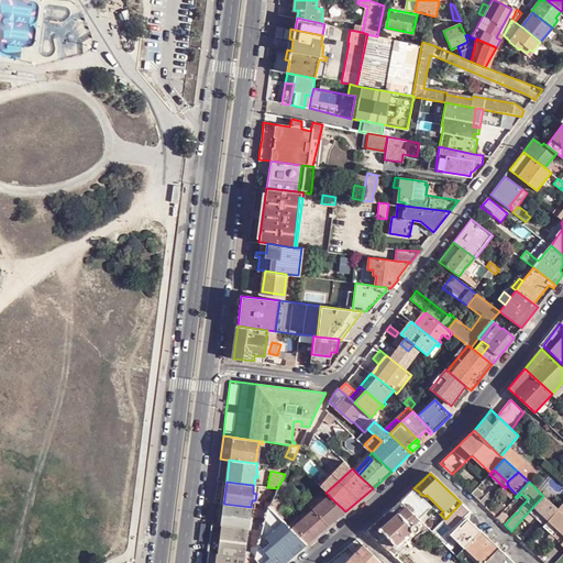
[(515,497),(517,495),(507,485),(505,488),(504,488),(514,498),(515,497)]
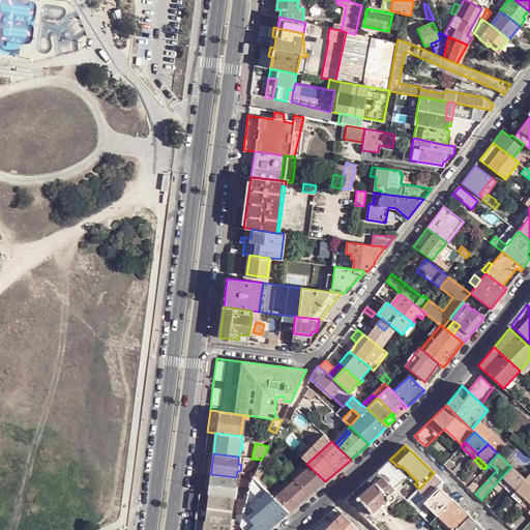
[(271,463),(262,458),(261,460),(255,473),(253,477),(261,484),(271,463)]
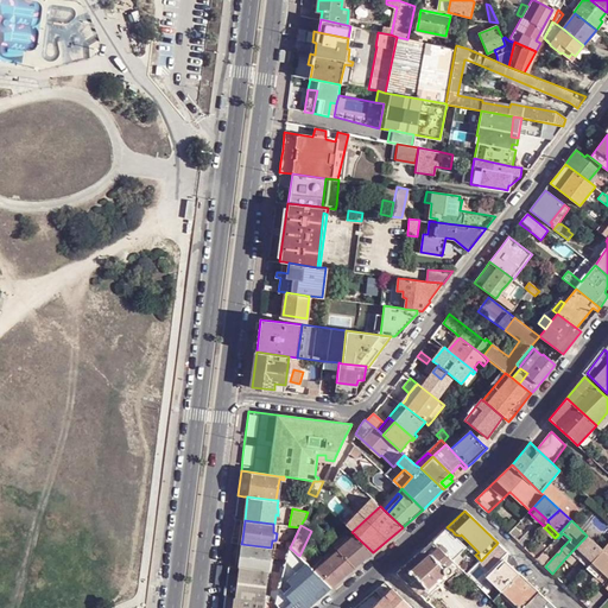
[(450,530),(447,527),(445,529),(455,539),(456,537),(457,538),(460,536),(455,534),(451,530),(450,530)]
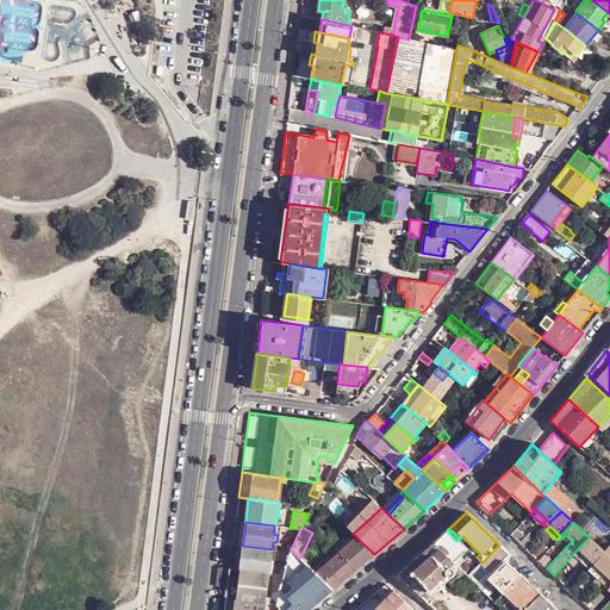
[(456,541),(447,530),(433,542),(454,562),(461,555),(467,548),(459,540),(458,539),(456,541)]
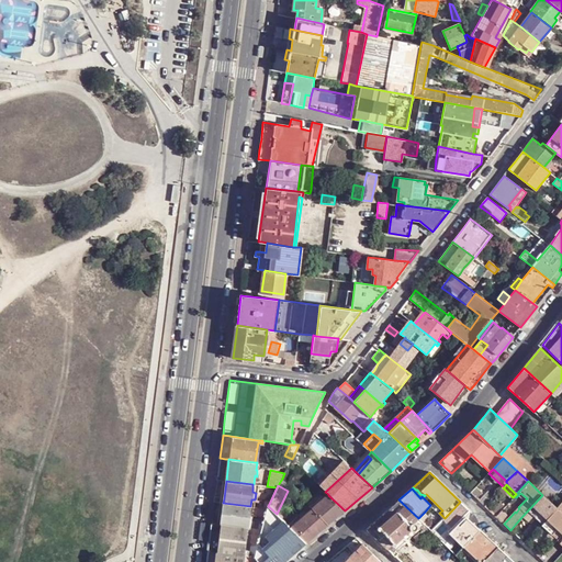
[(474,490),(471,493),(476,497),(478,498),(482,494),(475,489),(474,490)]
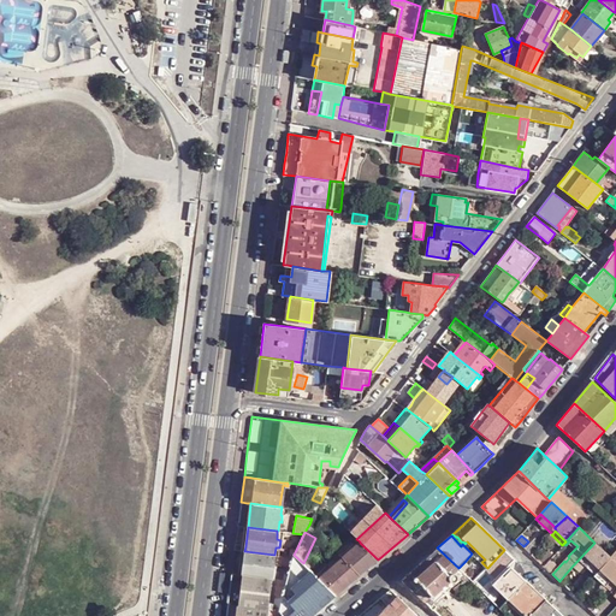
[(531,544),(537,550),(545,540),(539,535),(531,544)]
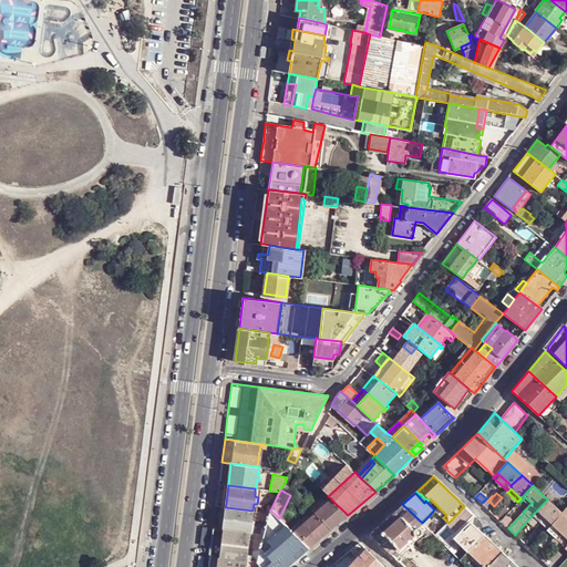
[(313,507),(316,505),(306,495),(300,501),(305,504),(310,511),(312,512),(315,515),(331,529),(348,515),(331,500),(318,512),(313,507)]
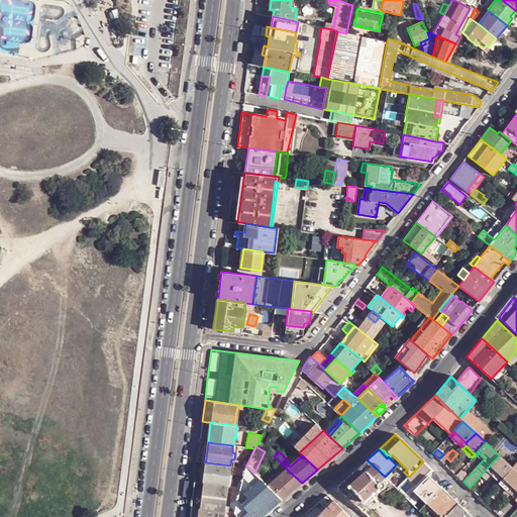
[(302,454),(299,452),(288,460),(286,462),(290,467),(302,455),(302,454)]
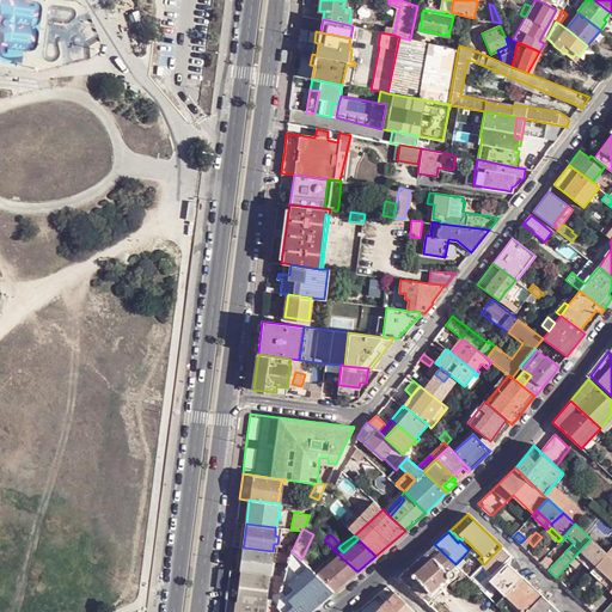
[(595,565),(606,554),(591,539),(569,562),(574,565),(580,560),(591,570),(595,565)]
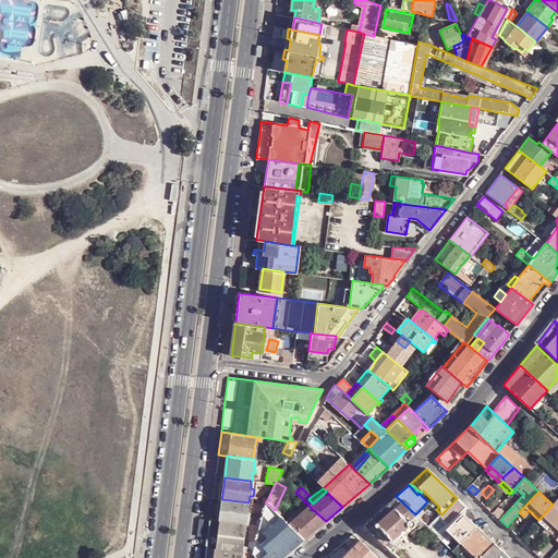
[(476,497),(482,502),(486,498),(481,493),(476,497)]
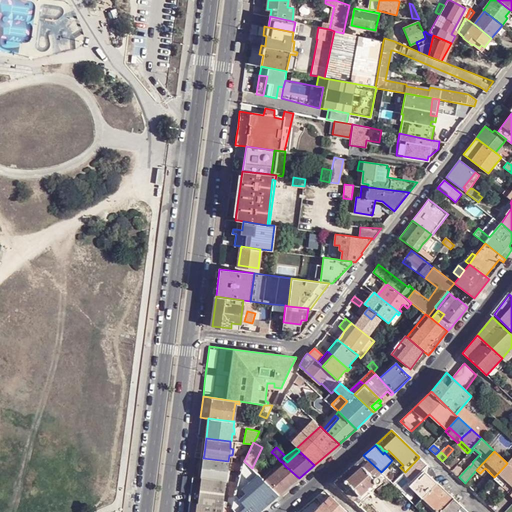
[(381,472),(363,455),(361,458),(365,463),(342,484),(338,479),(335,482),(337,485),(356,503),(359,500),(360,500),(362,499),(362,497),(376,483),(378,484),(380,483),(382,483),(385,481),(387,478),(384,475),(381,472)]
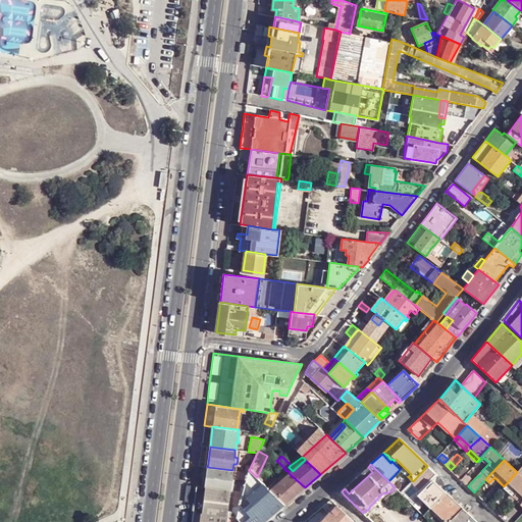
[(435,473),(427,466),(413,481),(411,483),(420,492),(436,476),(435,473)]
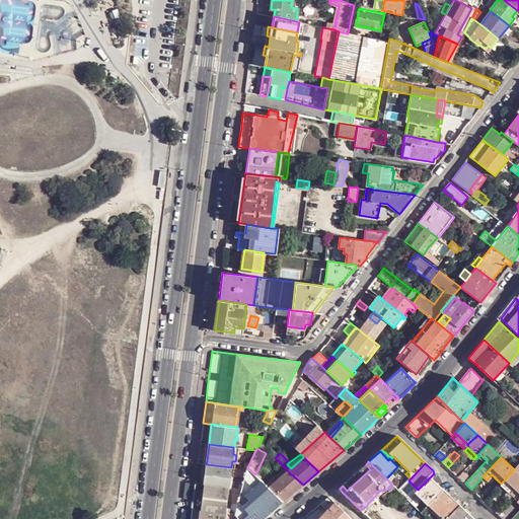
[(514,498),(518,492),(518,463),(514,469),(505,479),(515,488),(510,493),(514,498)]
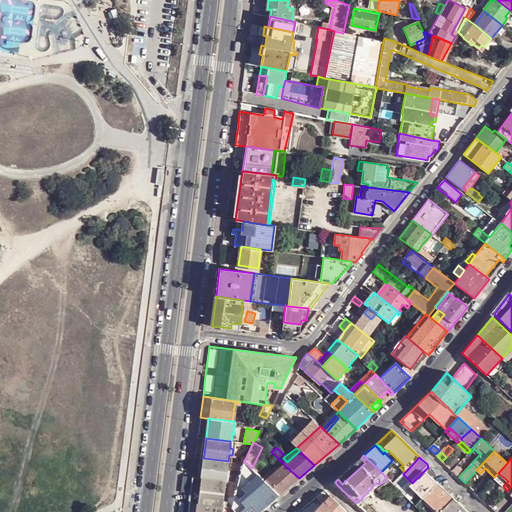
[(227,469),(228,461),(203,458),(200,478),(226,481),(227,473),(228,473),(229,469),(227,469)]
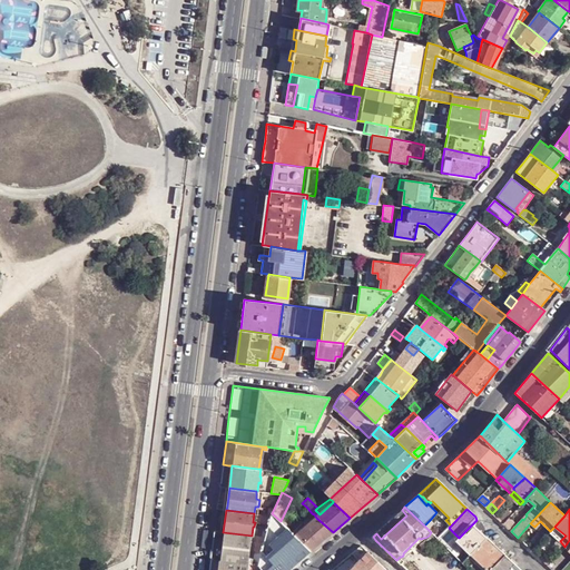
[(406,516),(402,510),(376,533),(381,539),(406,516)]
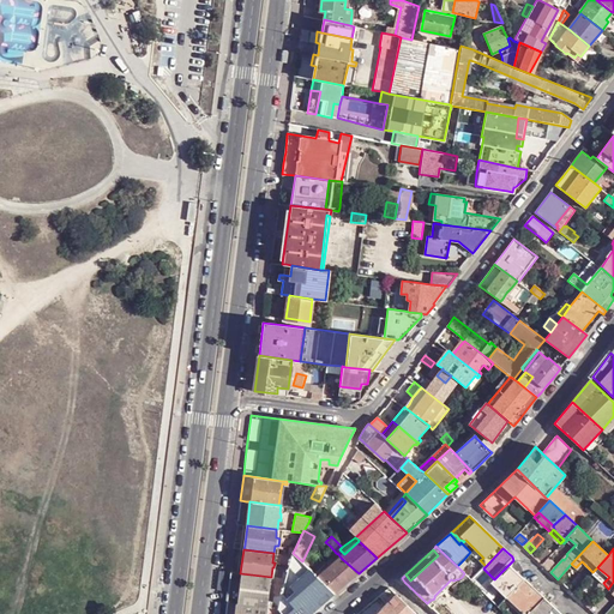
[(541,564),(545,560),(551,553),(547,549),(542,554),(540,552),(535,558),(536,559),(541,564)]
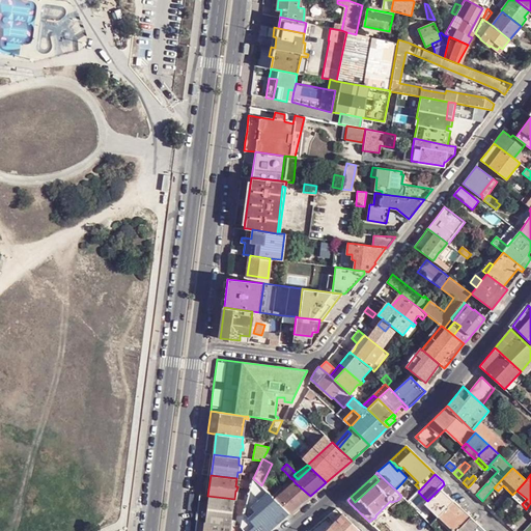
[(275,500),(261,485),(253,478),(252,480),(250,488),(249,495),(248,500),(241,526),(245,530),(269,530),(289,514),(275,500)]
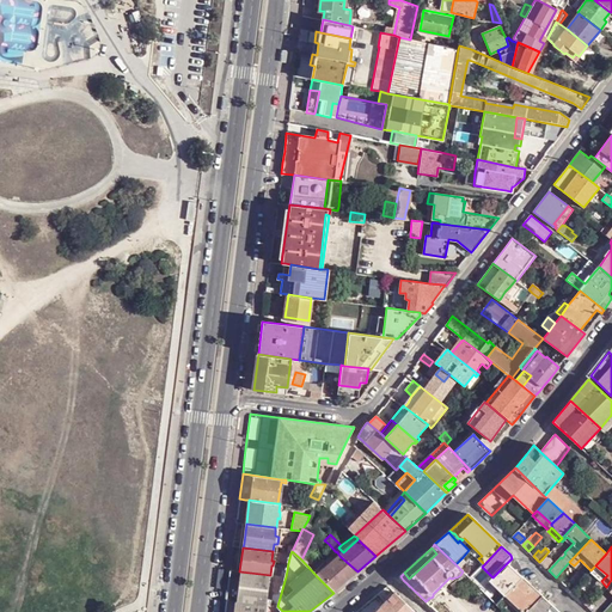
[(337,558),(317,576),(334,593),(357,571),(340,556),(337,552),(335,555),(337,558)]
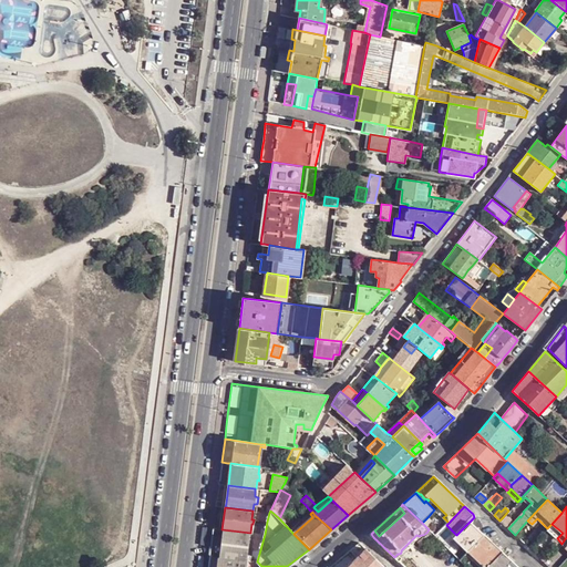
[(546,529),(557,538),(563,533),(552,524),(547,528),(546,529)]
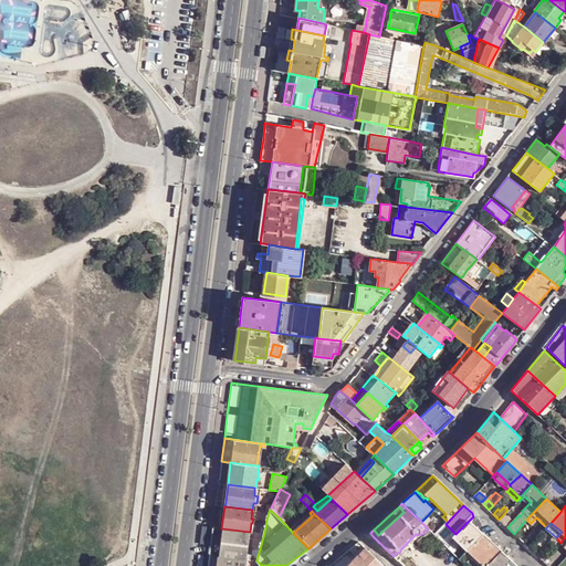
[(250,532),(221,528),(219,527),(212,527),(210,545),(209,555),(247,559),(247,549),(250,549),(251,541),(249,540),(250,532)]
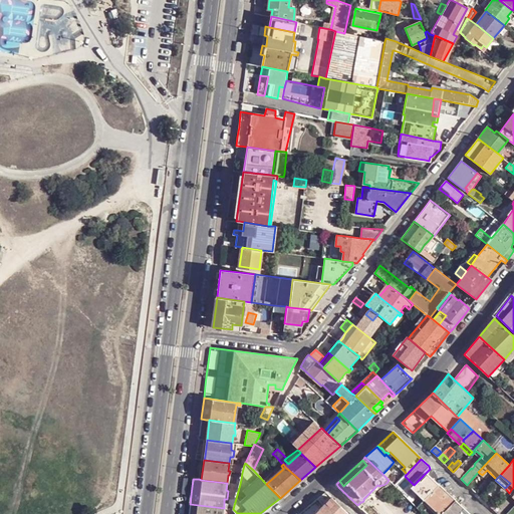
[(467,485),(472,490),(477,486),(471,480),(467,485)]
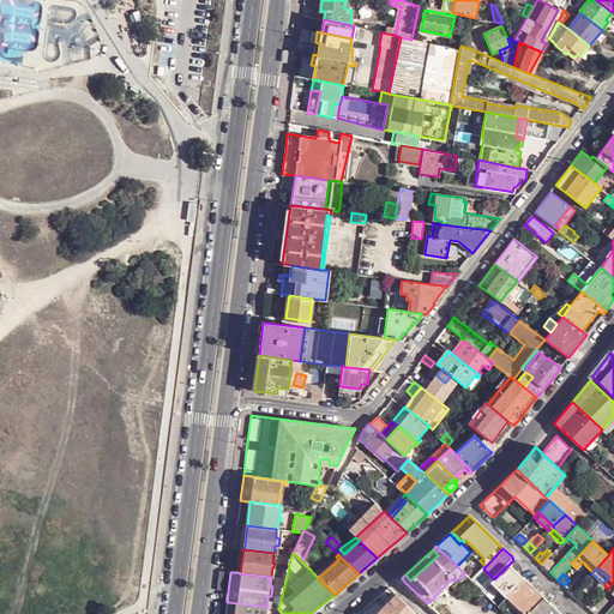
[(274,578),(272,587),(271,596),(270,607),(271,608),(278,608),(287,578),(276,577),(274,578)]
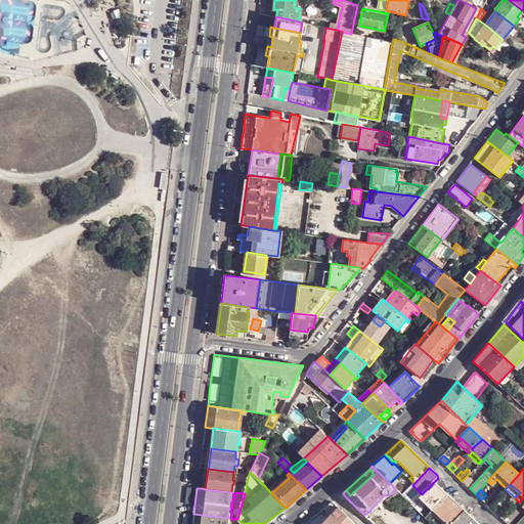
[(455,503),(447,494),(432,510),(446,523),(450,523),(465,510),(455,503)]
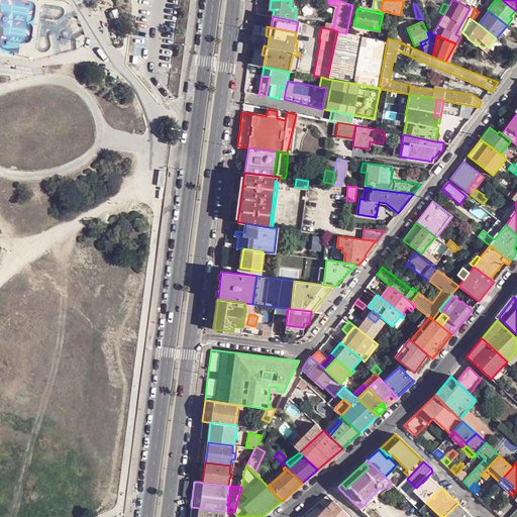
[(482,499),(485,497),(488,494),(482,489),(479,492),(482,494),(479,497),(482,499)]
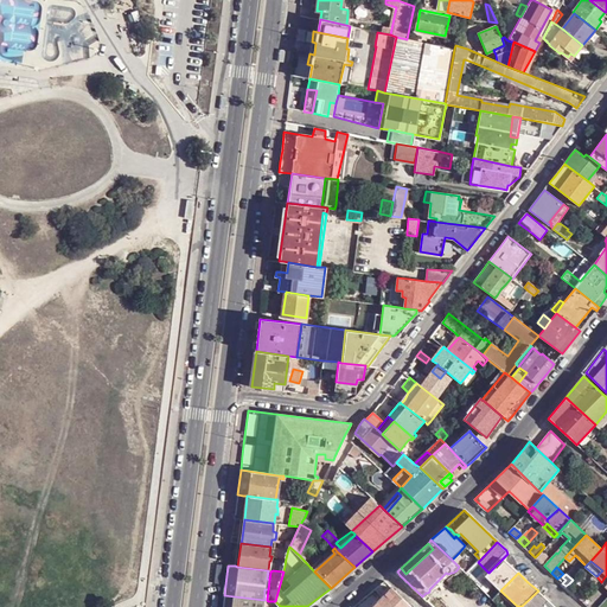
[(606,606),(606,575),(601,582),(606,586),(606,596),(596,606),(606,606)]
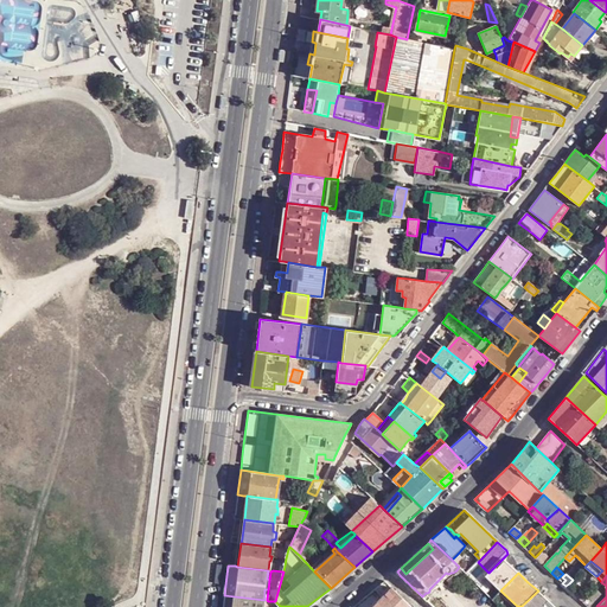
[(411,606),(404,600),(391,588),(385,581),(362,600),(365,604),(360,606),(411,606)]
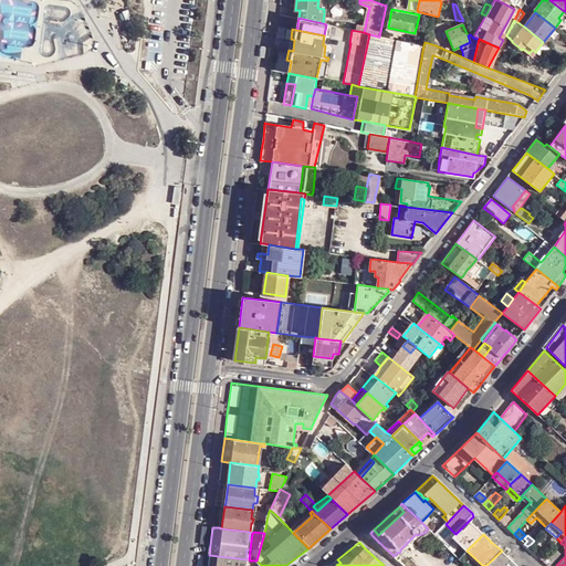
[(517,565),(511,559),(502,551),(486,565),(517,565)]
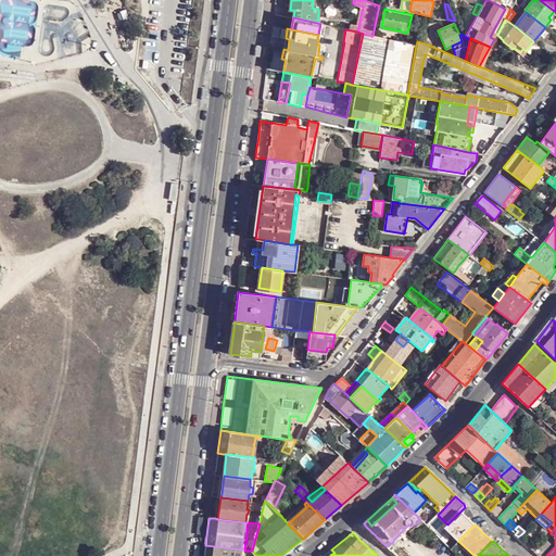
[(533,552),(536,555),(543,546),(540,544),(533,552)]
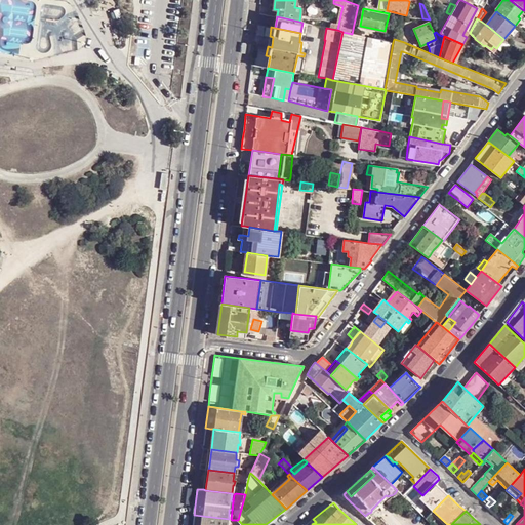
[(229,519),(194,515),(192,524),(237,524),(238,520),(232,520),(231,519),(229,519)]
